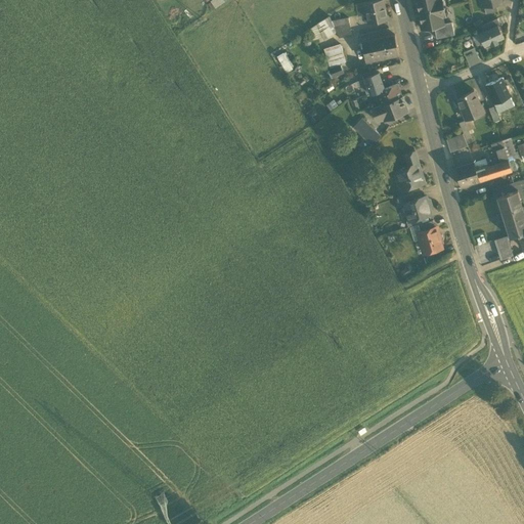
[(382,0),(377,0),(364,3),(367,13),(369,24),(387,19),(382,0)]
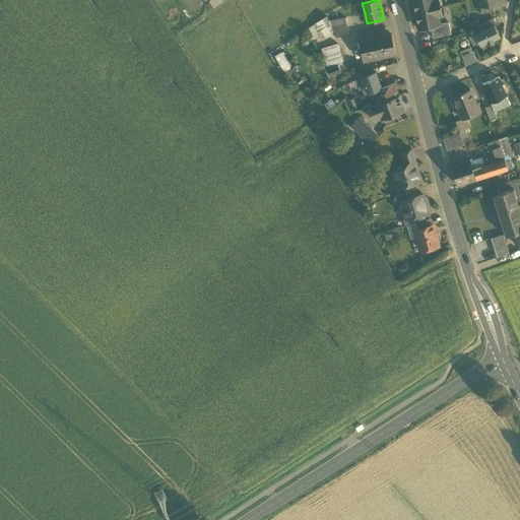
[(414,2),(416,12),(440,7),(438,0),(412,0),(413,2),(414,2)]
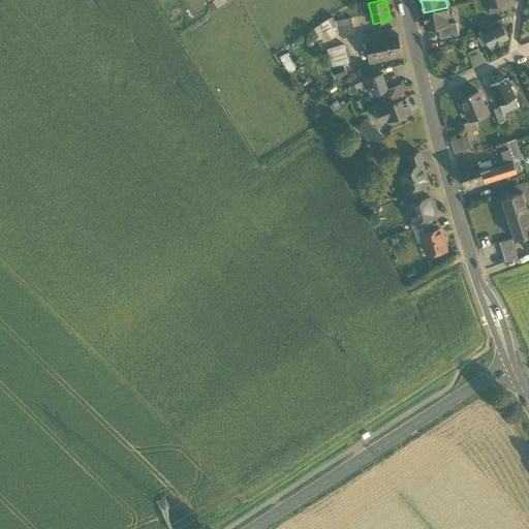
[(362,16),(371,13),(368,3),(360,4),(362,16)]
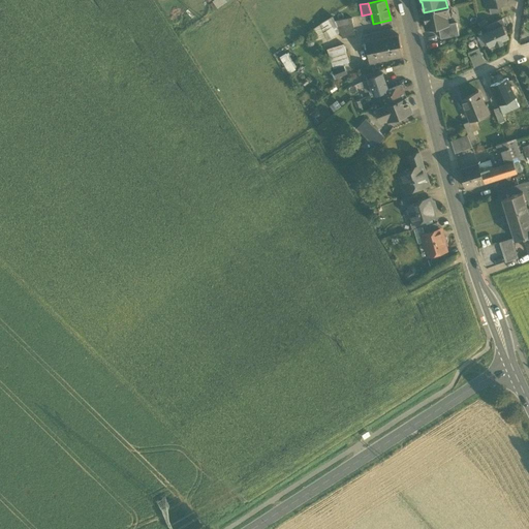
[(490,7),(492,14),(503,11),(501,5),(490,7)]
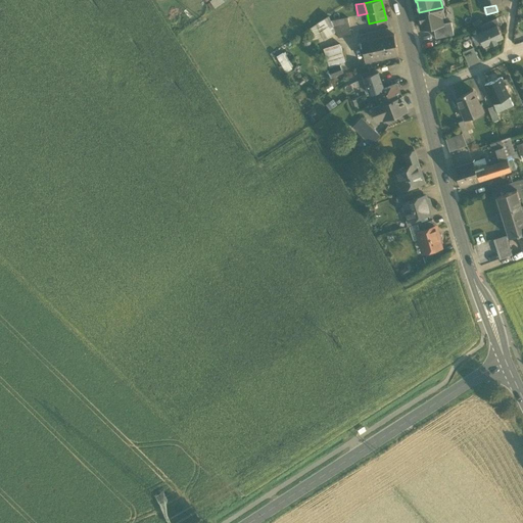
[(444,16),(442,7),(419,12),(421,21),(420,22),(421,29),(433,27),(442,25),(442,24),(441,16),(444,16)]
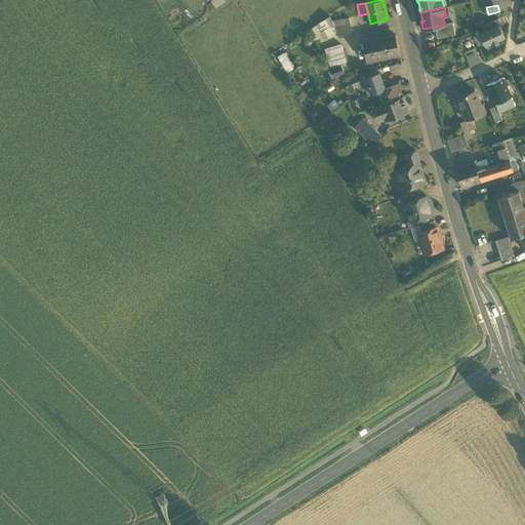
[(318,24),(324,39),(336,32),(335,28),(332,22),(330,16),(318,24)]
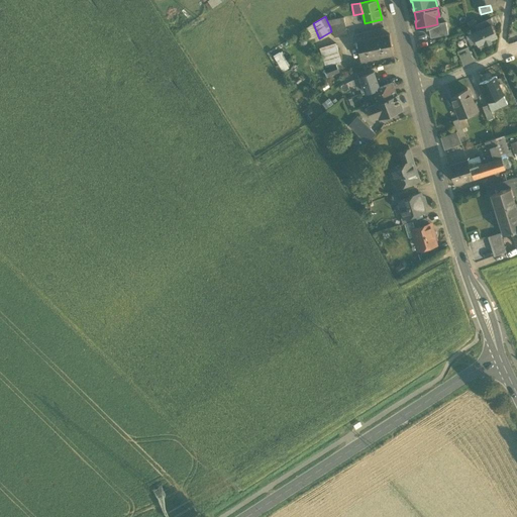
[(344,17),(327,21),(330,27),(345,24),(344,17)]
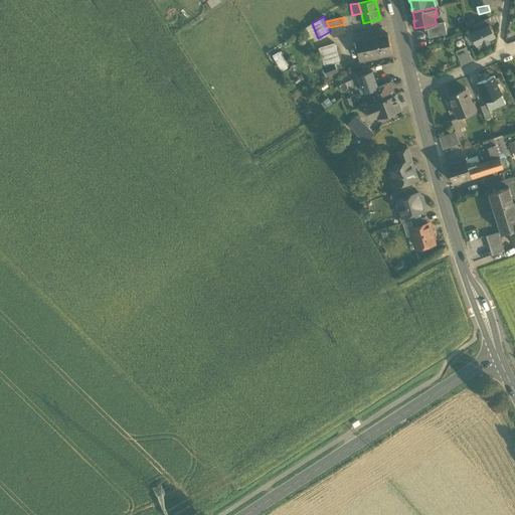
[(473,26),(475,31),(490,24),(490,25),(492,24),(489,18),(473,26)]
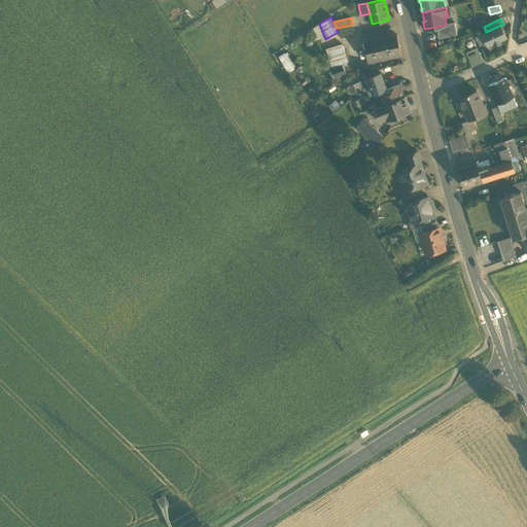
[(436,27),(440,39),(457,35),(454,23),(446,24),(446,25),(436,27)]
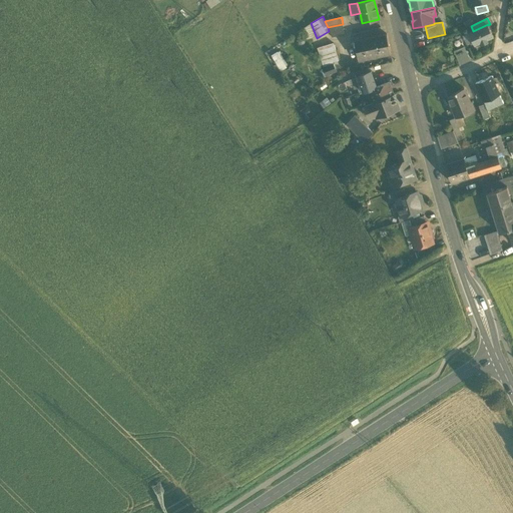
[(329,31),(332,37),(345,35),(343,24),(328,27),(329,31)]
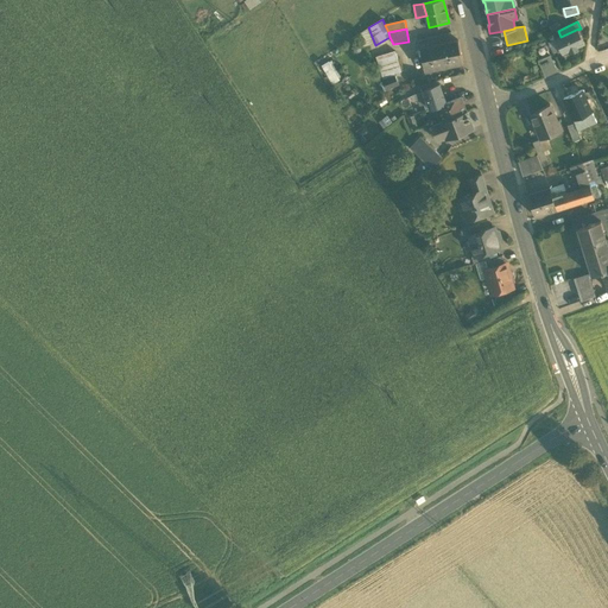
[(561,50),(563,55),(570,51),(571,54),(578,50),(577,48),(586,44),(578,30),(578,29),(561,37),(556,39),(561,50)]
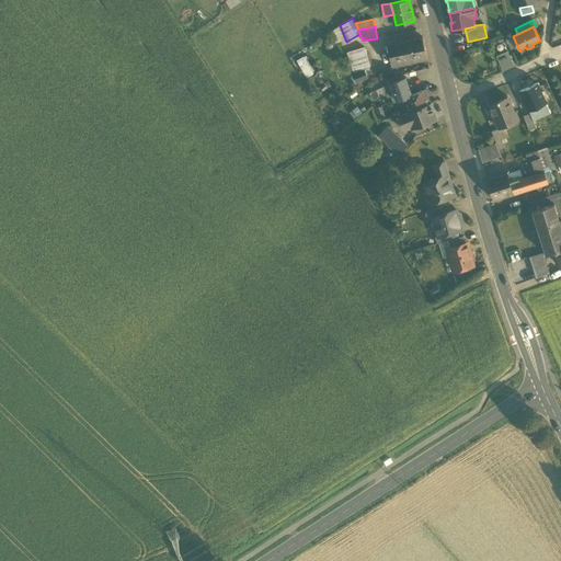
[(517,46),(513,36),(506,39),(511,49),(517,46)]
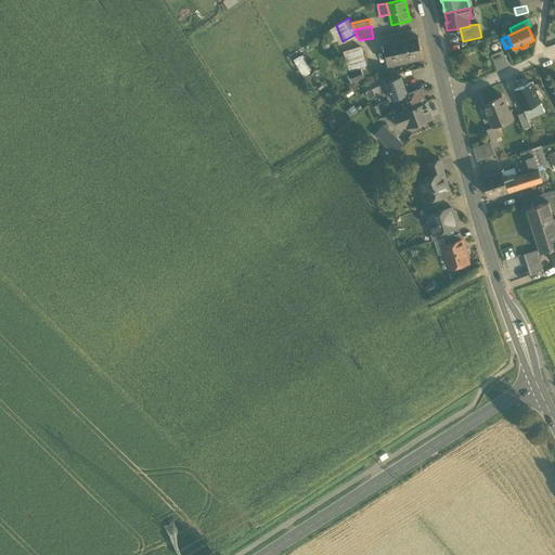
[(385,46),(389,64),(423,56),(418,38),(385,46)]
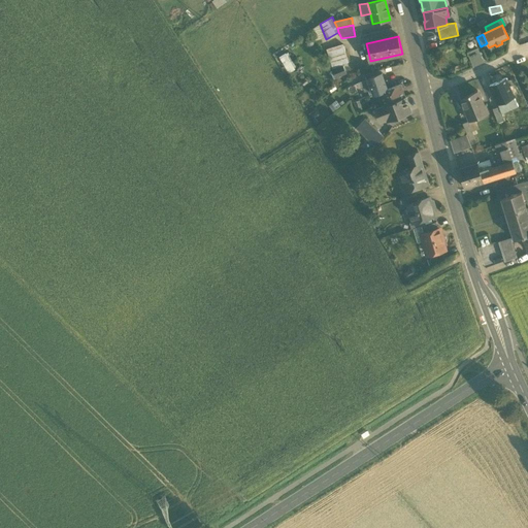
[(343,45),(333,50),(339,65),(343,63),(350,61),(343,45)]
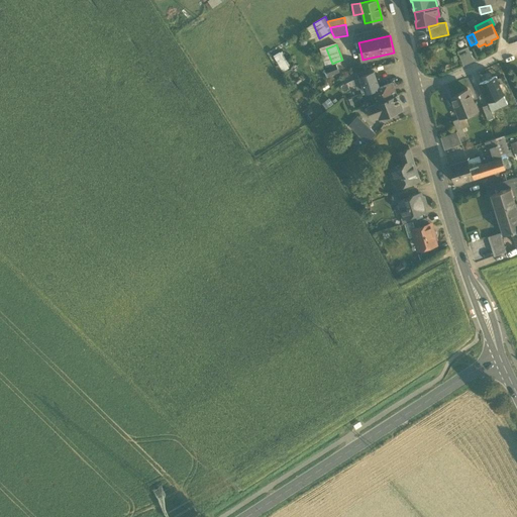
[(457,52),(463,65),(474,60),(468,46),(457,52)]
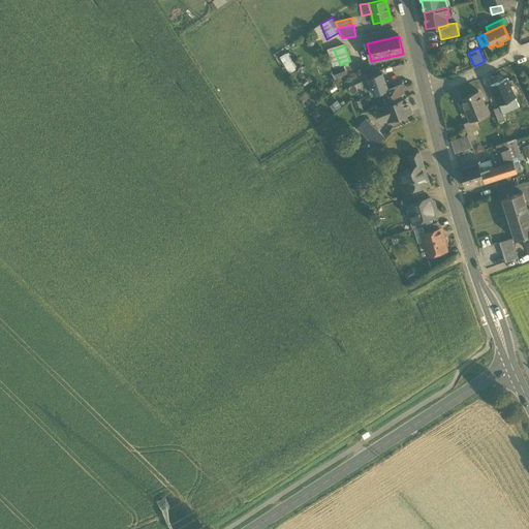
[(345,66),(344,63),(340,65),(334,50),(328,52),(335,70),(345,66)]
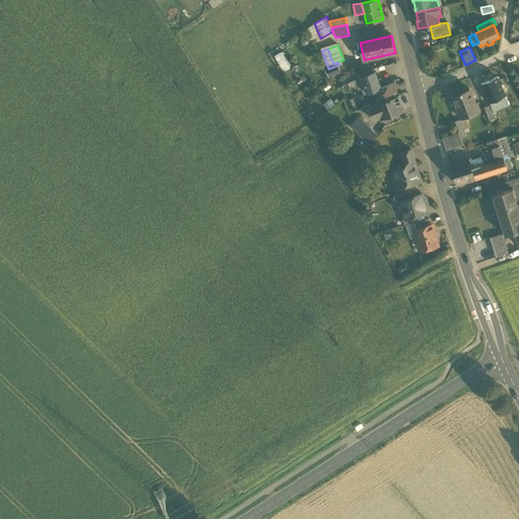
[(283,51),(275,55),(282,72),(291,68),(283,51)]
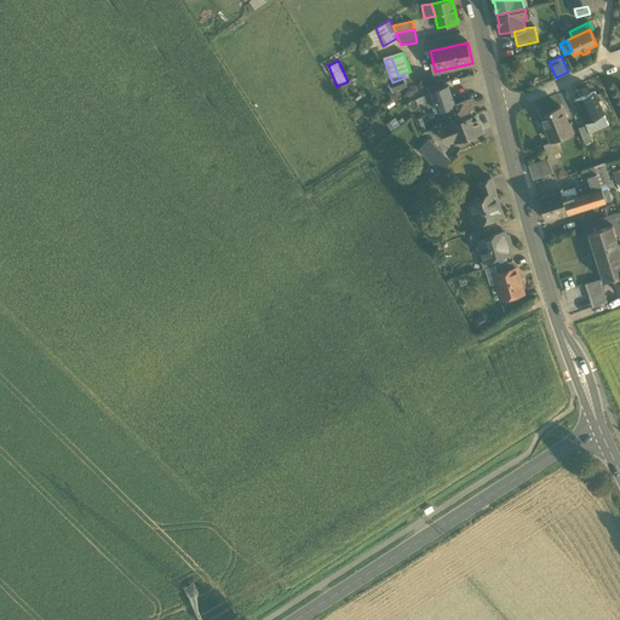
[(408,86),(405,78),(392,82),(391,84),(395,91),(408,86)]
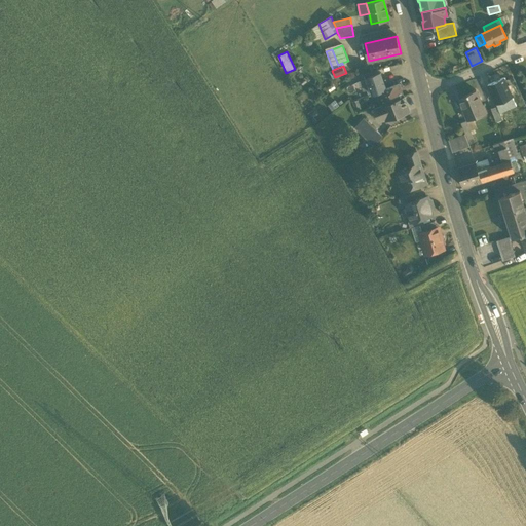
[(381,74),(367,79),(369,84),(372,95),(376,94),(381,91),(386,89),(381,74)]
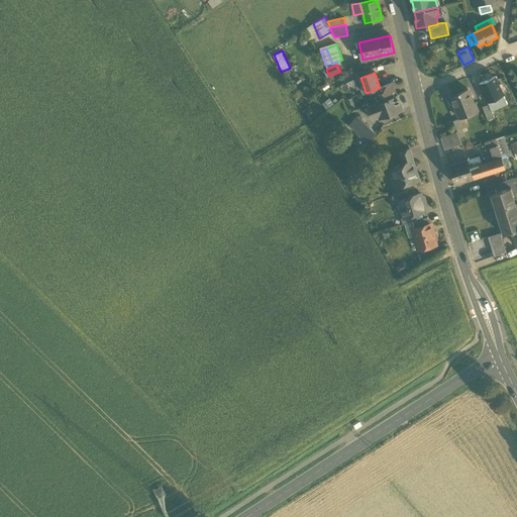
[(360,83),(363,83),(360,78),(349,81),(351,87),(360,83)]
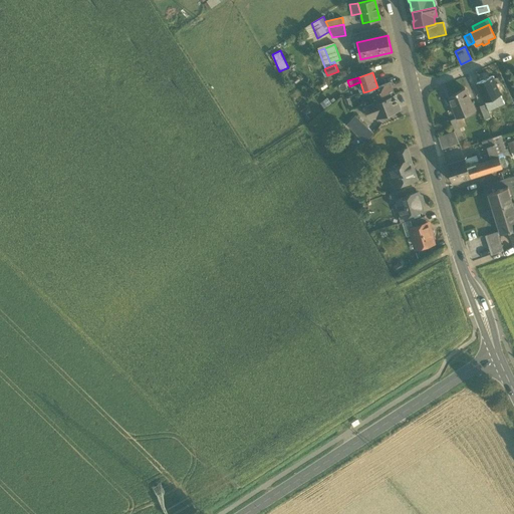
[(477,83),(486,101),(500,95),(492,77),(477,83)]
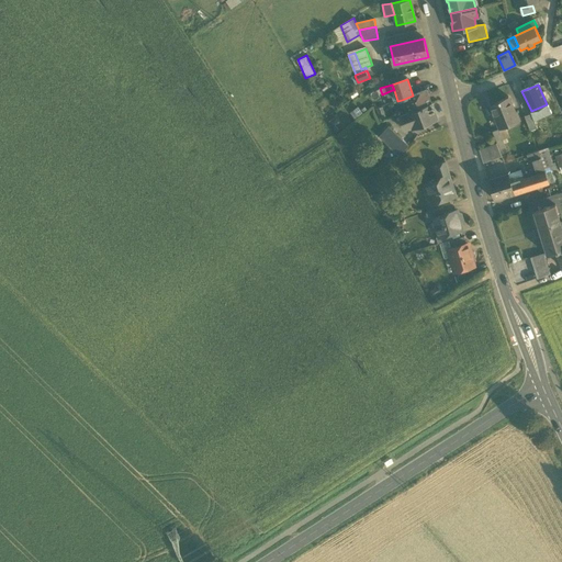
[(426,90),(413,96),(407,98),(408,100),(403,102),(407,113),(431,103),(426,90)]
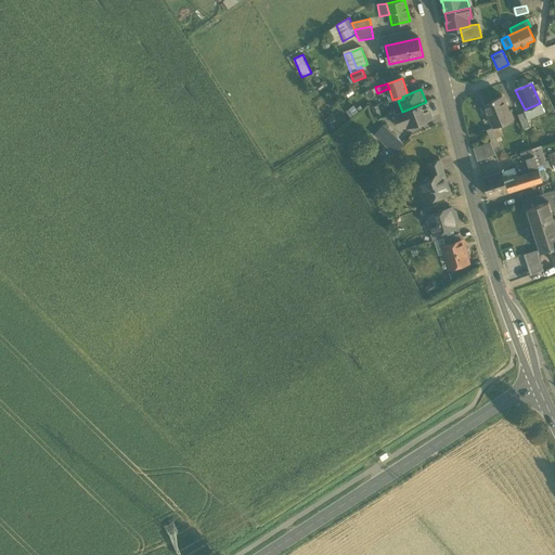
[(486,104),(494,127),(499,125),(514,119),(510,110),(508,111),(503,95),(493,99),(493,101),(486,104)]
